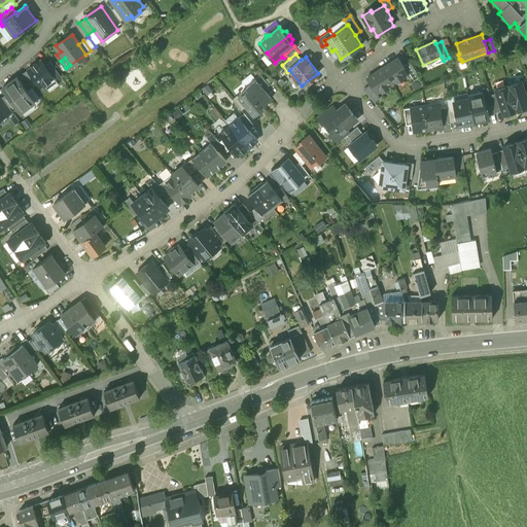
[(403,76),(408,73),(402,66),(398,58),(382,68),(392,83),(397,80),(397,81),(403,77),(403,76)]
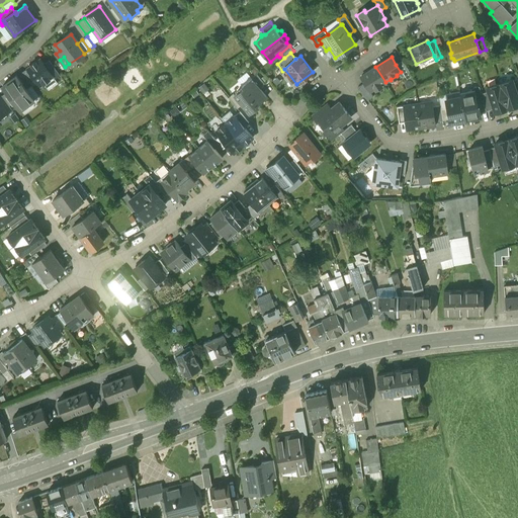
[(27,68),(40,86),(44,83),(44,84),(51,79),(50,79),(53,77),(54,76),(45,64),(40,59),(36,62),(35,61),(30,64),(31,65),(27,68)]
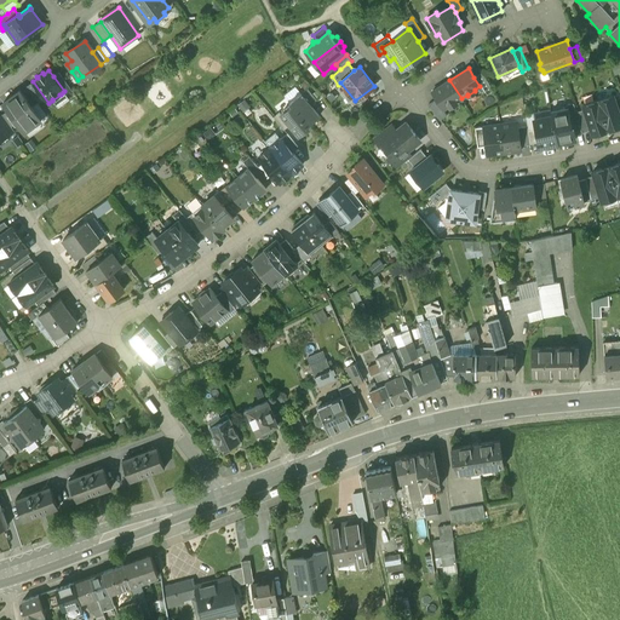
[(493,91),(482,72),(474,78),(480,86),(486,96),(493,91)]
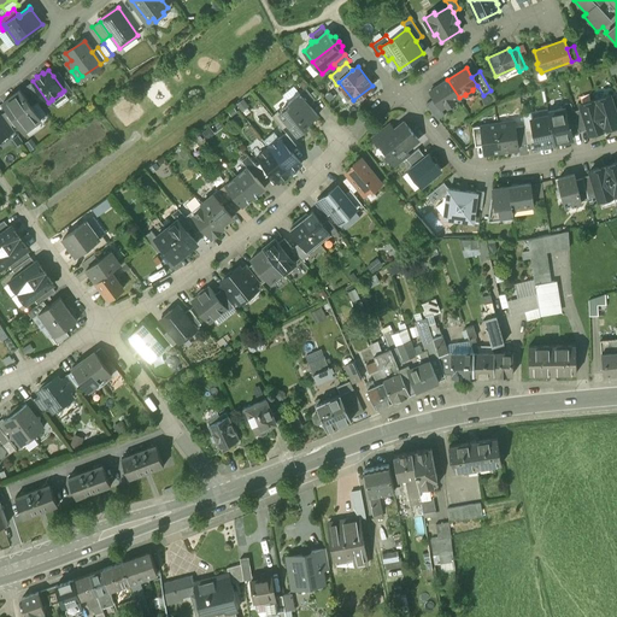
[(64,90),(63,92),(65,94),(71,89),(58,72),(53,76),(64,90)]
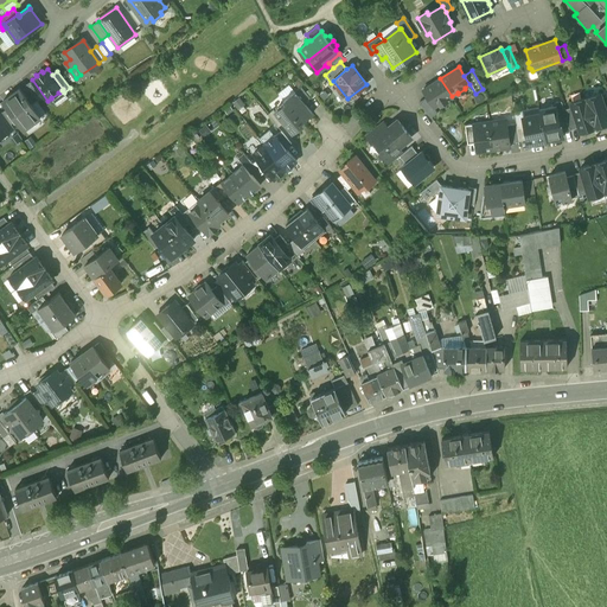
[(446,100),(452,96),(440,78),(422,90),(427,97),(434,107),(439,104),(440,106),(447,101),(446,100)]
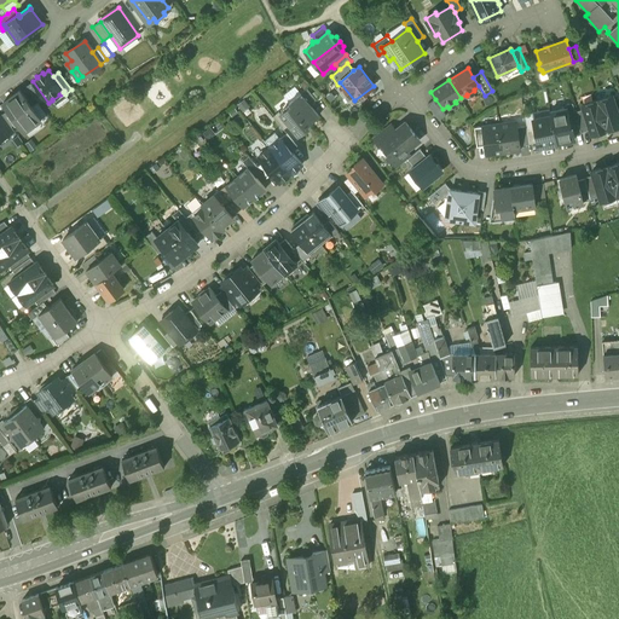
[(301,93),(310,104),(316,99),(307,88),(301,93)]
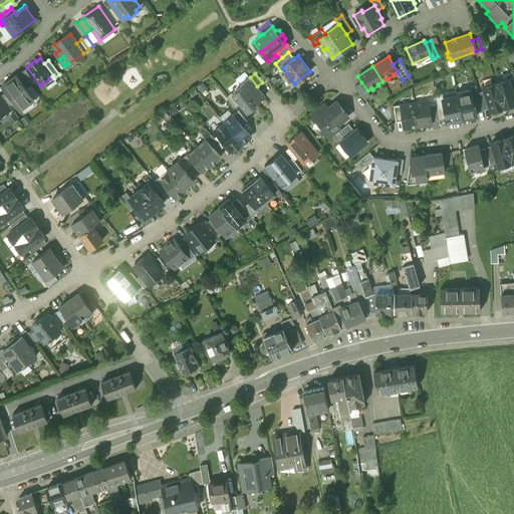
[(16,75),(2,85),(20,109),(34,99),(26,88),(16,75)]
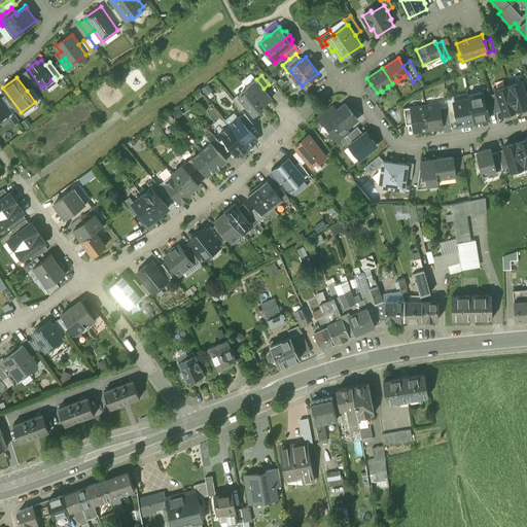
[(248,89),(261,106),(272,98),(264,89),(256,79),(246,86),(248,89)]
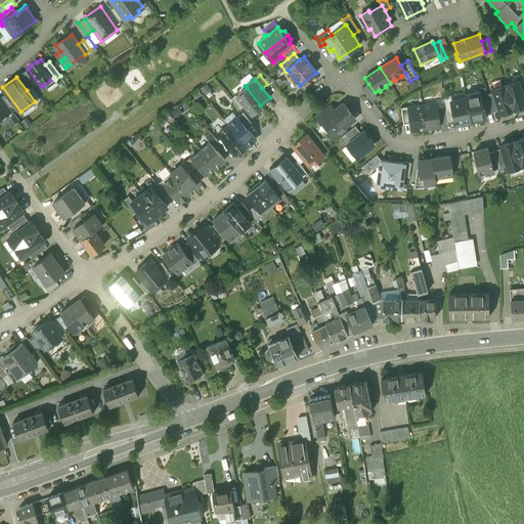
[(506,84),(514,110),(523,105),(523,98),(519,84),(518,80),(506,84)]
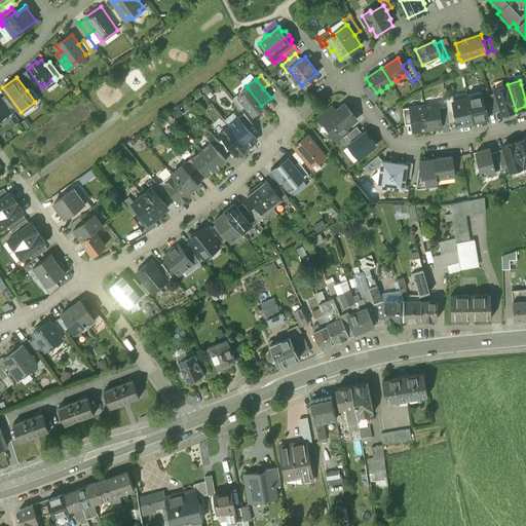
[(370,84),(363,88),(373,102),(379,98),(376,92),(370,84)]
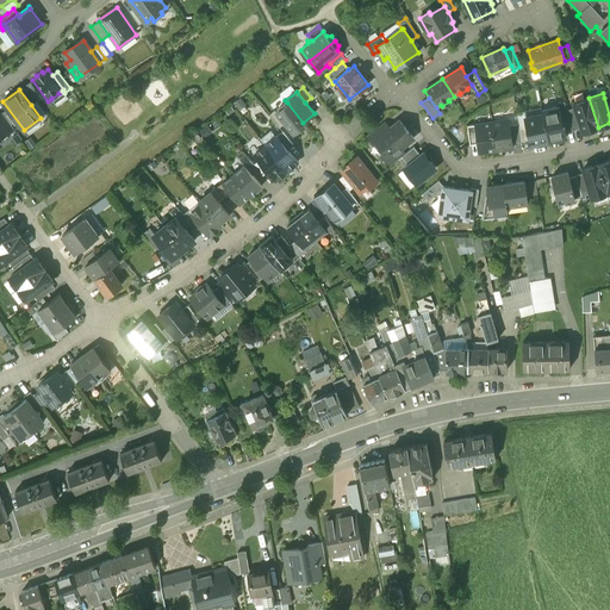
[(574,107),(582,128),(583,132),(598,128),(589,98),(573,103),(574,107)]
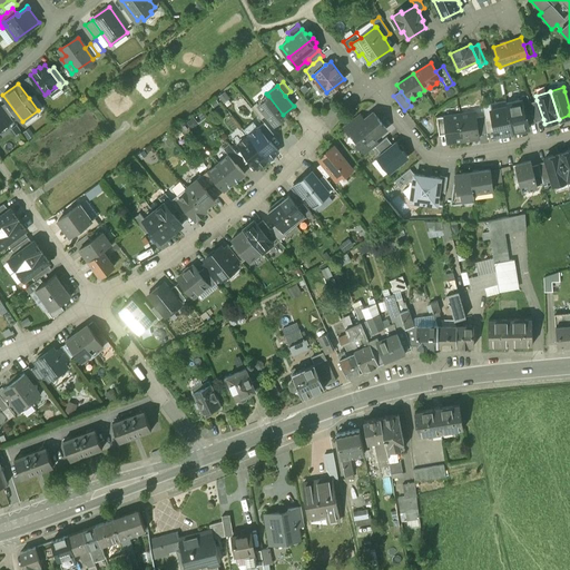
[(29,98),(38,110),(43,107),(35,95),(29,98)]
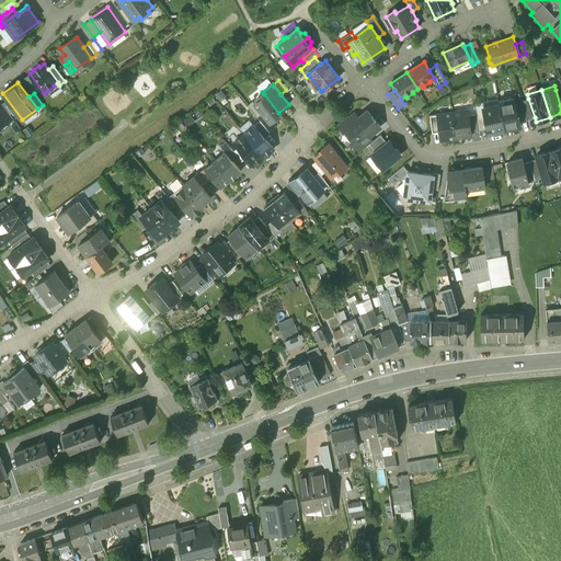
[(517,114),(524,112),(522,101),(519,93),(512,94),(513,98),(514,98),(517,114)]
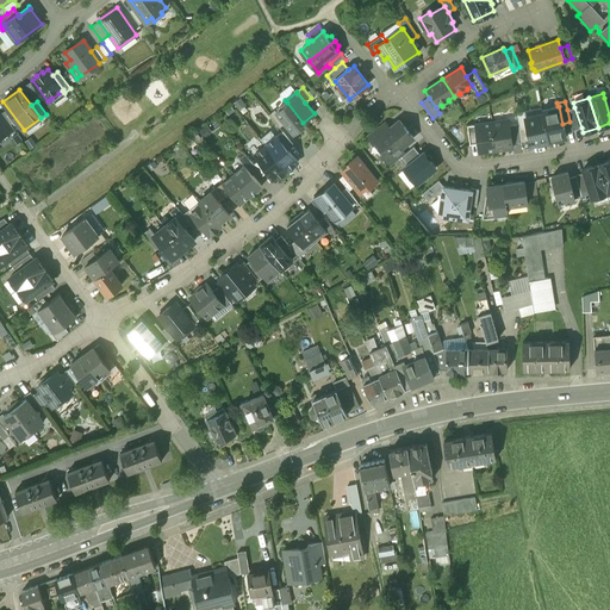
[(287,103),(277,112),(275,112),(285,123),(293,134),(305,125),(303,123),(287,103)]
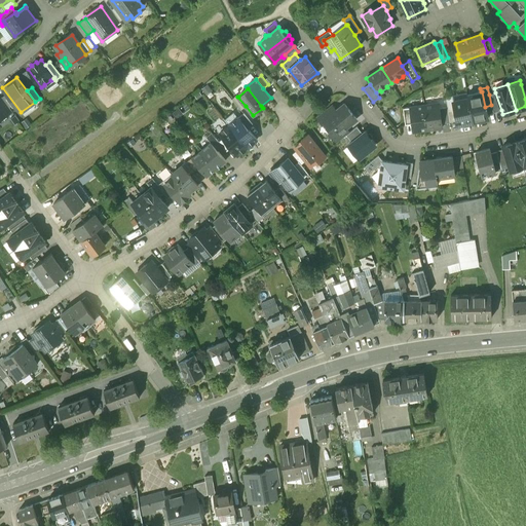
[(485,107),(482,91),(481,91),(467,95),(468,98),(474,121),(488,118),(487,111),(486,111),(485,107)]
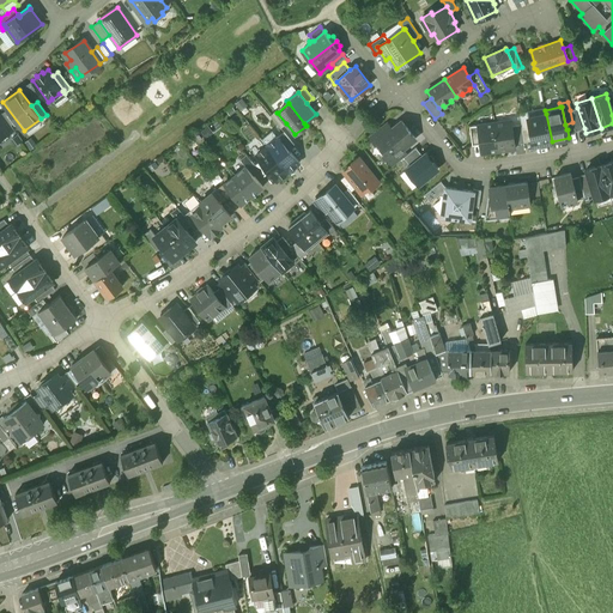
[(572,122),(575,131),(584,128),(577,108),(570,110),(572,122)]
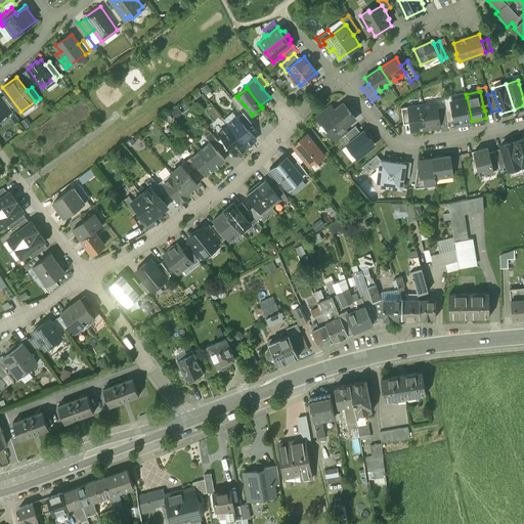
[(231,98),(239,110),(245,105),(236,96),(237,96),(235,94),(231,98)]
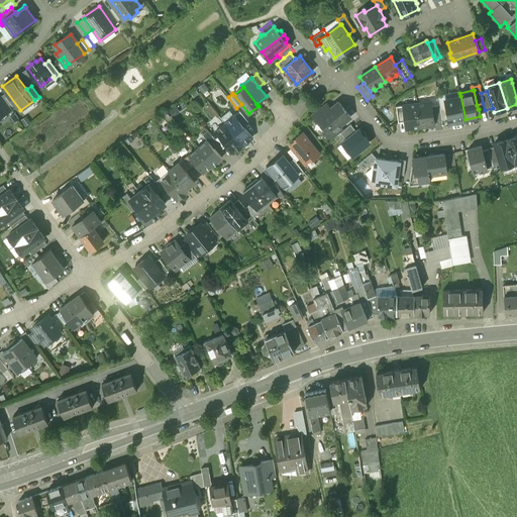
[(0,97),(0,107),(5,114),(12,109),(2,96),(0,97)]
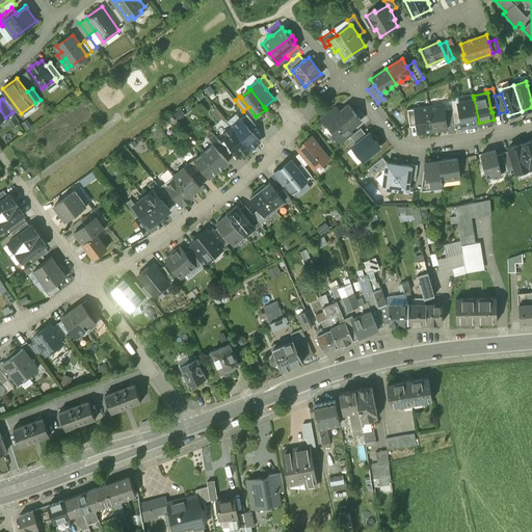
[(474,99),(458,102),(463,126),(479,123),(474,99)]
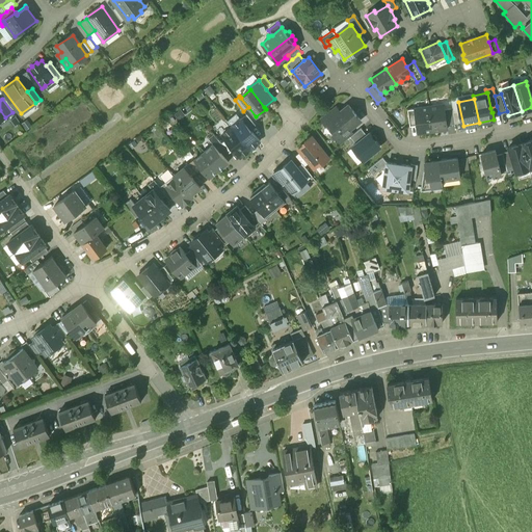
[(361,121),(349,105),(338,114),(325,125),(327,124),(334,132),(333,133),(337,139),(349,129),(361,121)]
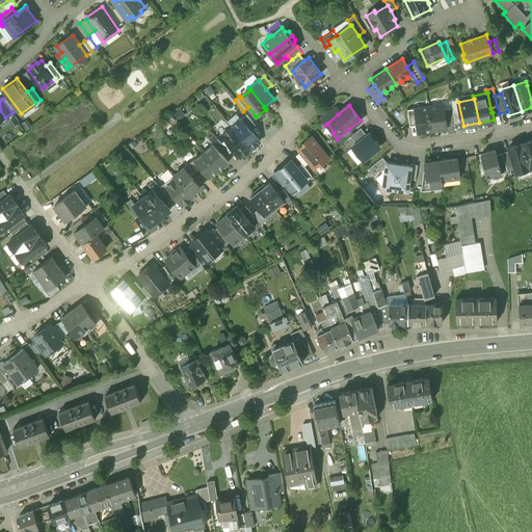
[(444,105),(429,107),(432,131),(447,129),(447,125),(445,109),(444,105)]
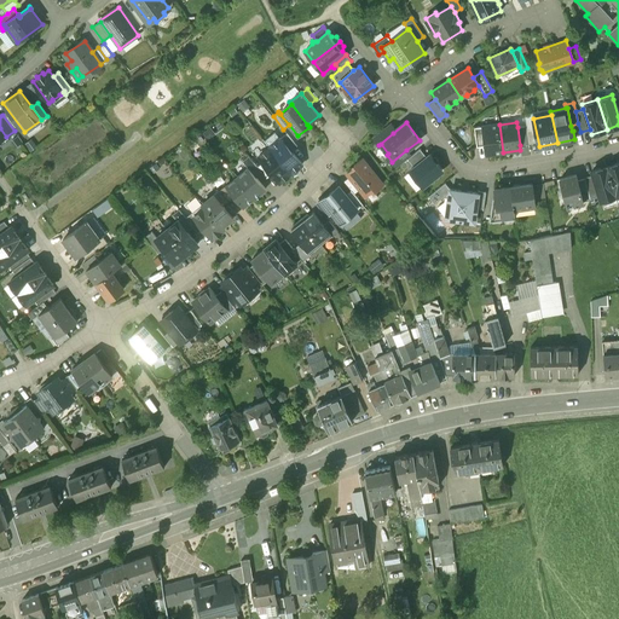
[(499,125),(482,126),(485,145),(486,155),(503,152),(499,125)]
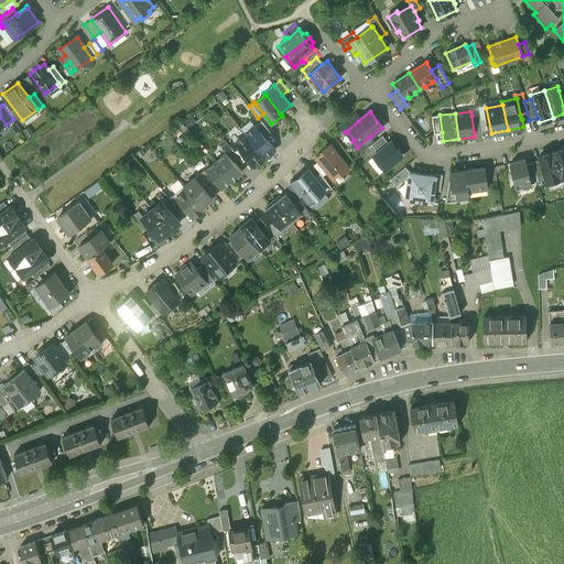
[(440,115),(432,116),(434,133),(442,132),(440,115)]
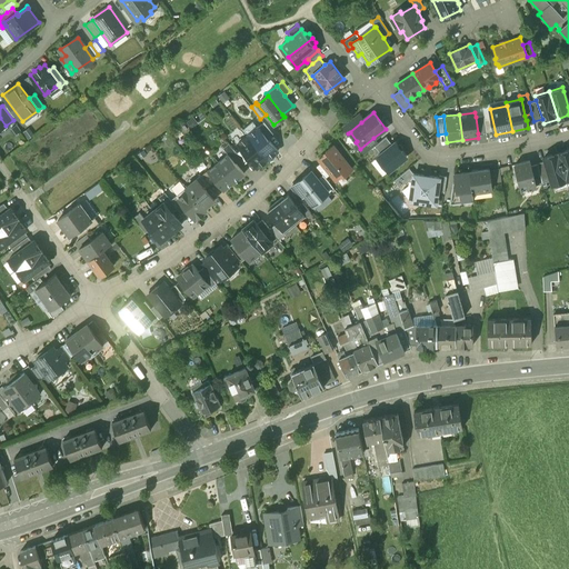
[(487,132),(483,116),(476,117),(478,133),(487,132)]
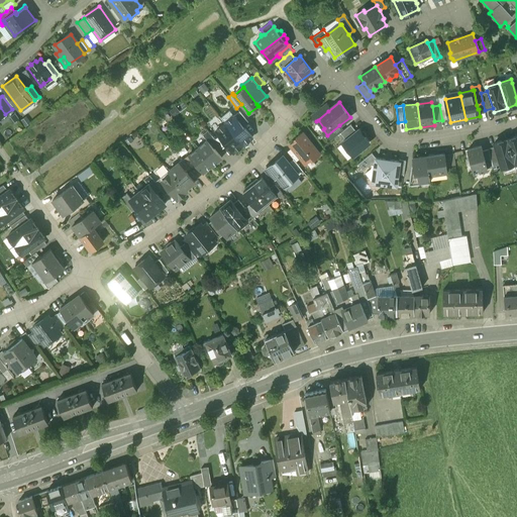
[(316,121),(328,111),(324,106),(312,116),(316,121)]
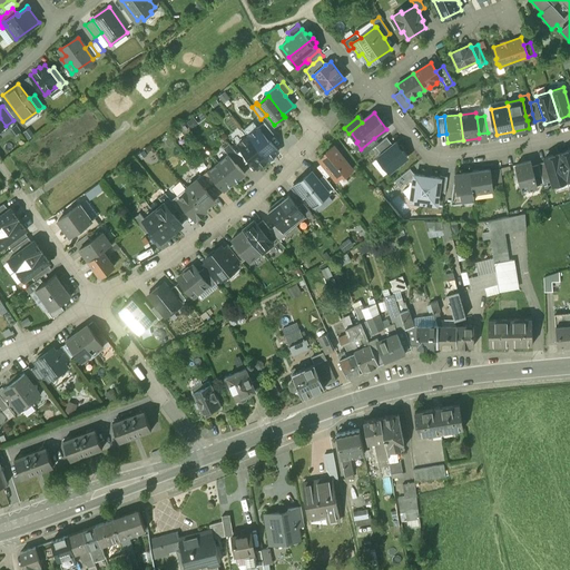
[(258,127),(268,139),(274,135),(264,123),(258,127)]
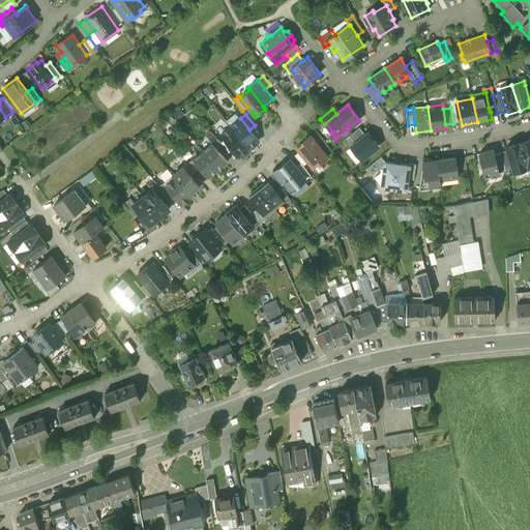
[(231,126),(248,148),(259,141),(249,129),(240,118),(231,126)]
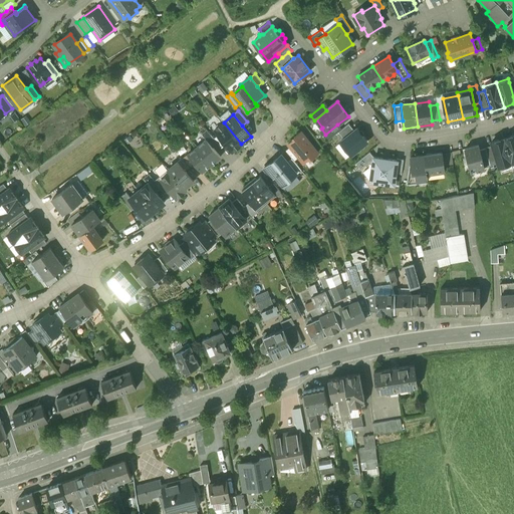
[(218,135),(226,144),(232,152),(241,144),(224,122),(214,130),(218,135)]
